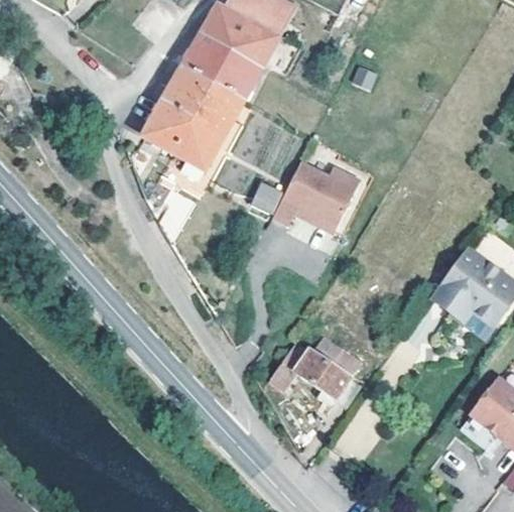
[(200,34),(260,65),(292,9),(275,0),(231,0),(225,11),(216,7),(212,17),(201,11),(196,21),(205,26),(200,34)]
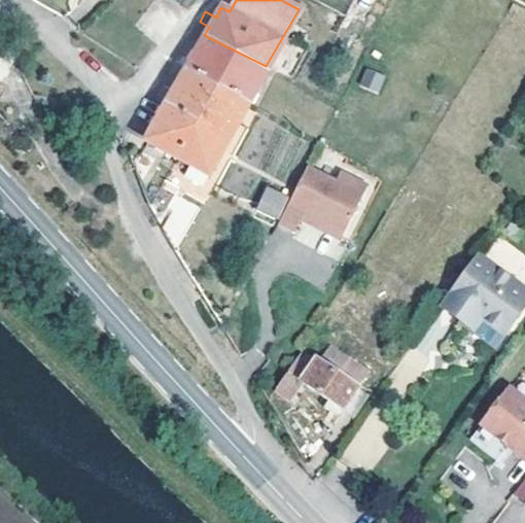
[(216,85),(248,101),(266,66),(204,35),(184,69),(216,85)]
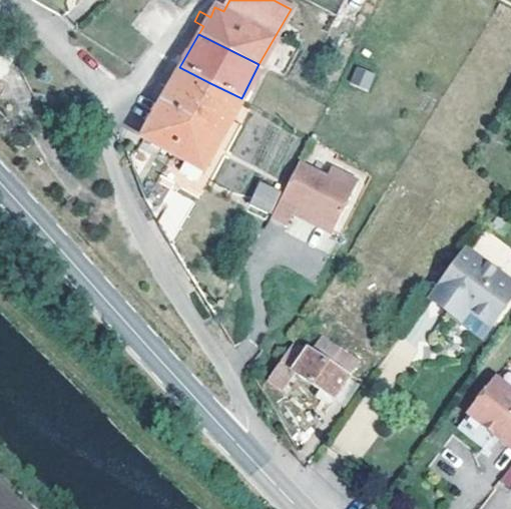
[(162,70),(174,76),(179,67),(168,61),(162,70)]
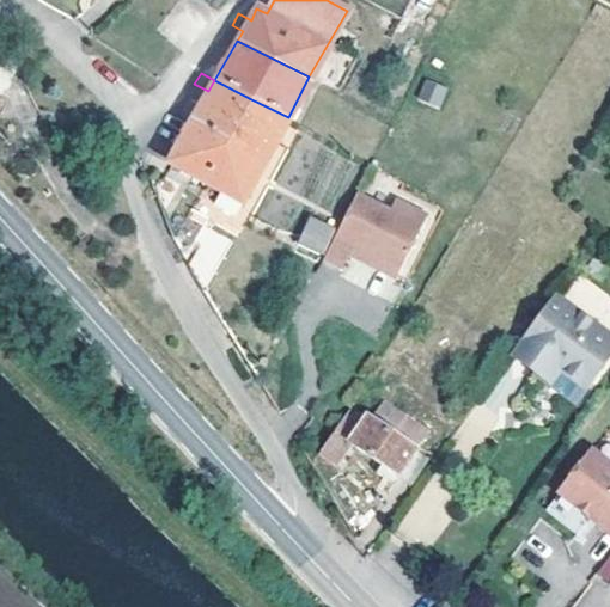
[(421,73),(413,96),(437,104),(445,83),(421,73)]
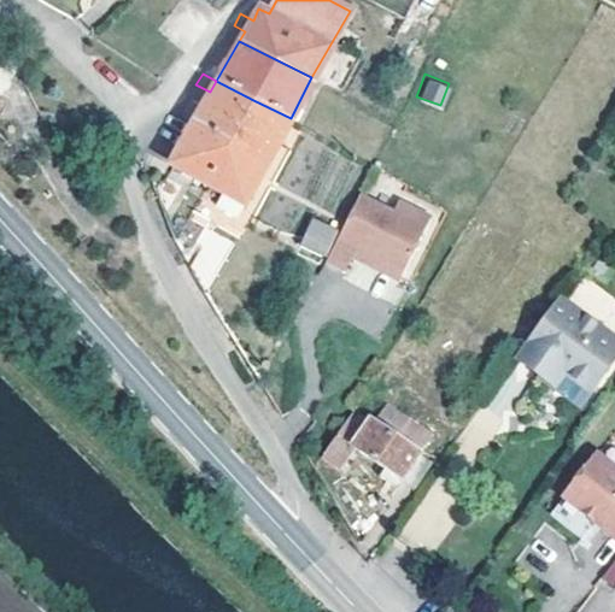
[(170,163),(206,182),(253,100),(216,81),(210,92),(203,105),(194,119),(170,163)]
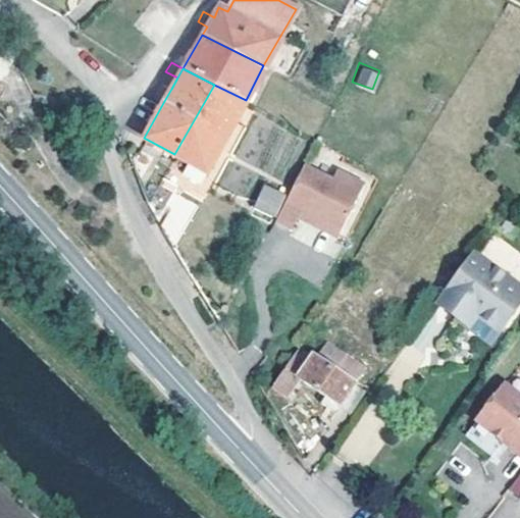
[(158,84),(171,89),(177,78),(165,71),(158,84)]
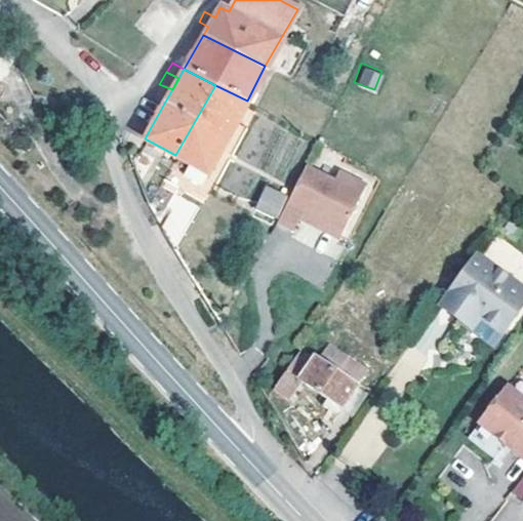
[(215,85),(175,155),(191,162),(185,176),(200,184),(247,101),(215,85)]
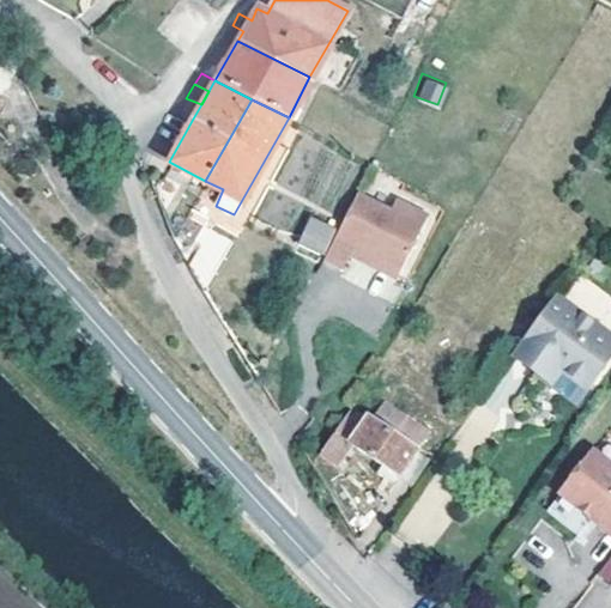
[(149,187),(161,208),(177,177),(165,171),(158,168),(149,187)]
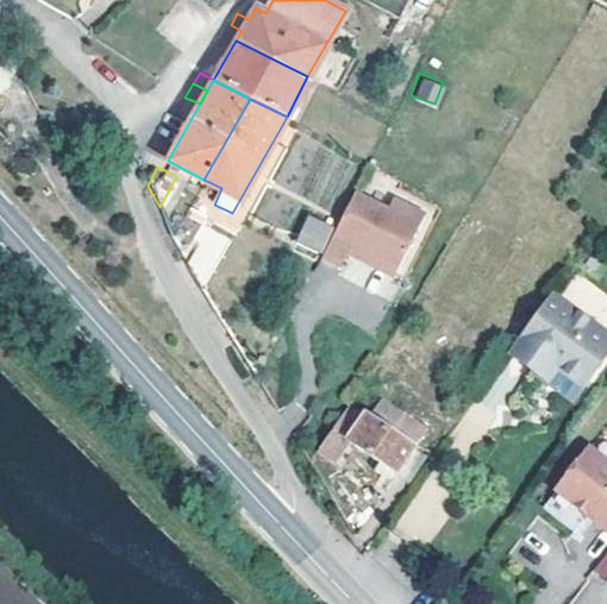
[(358,187),(324,251),(345,262),(355,243),(401,268),(431,211),(398,194),(392,205),(358,187)]
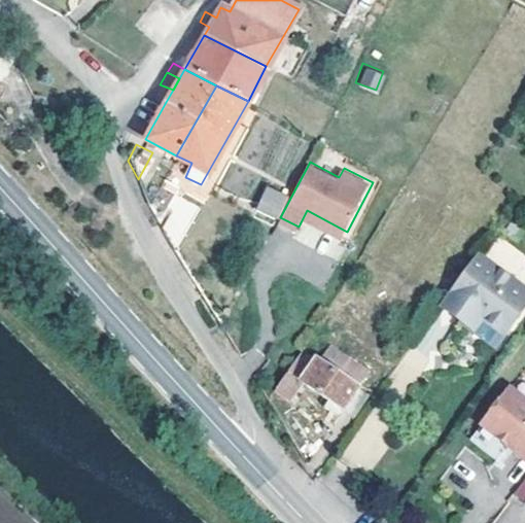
[(266,185),(255,209),(274,217),(285,195),(266,185)]
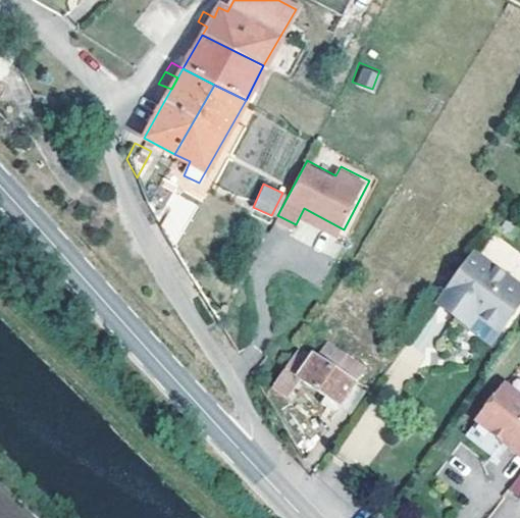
[(171,247),(175,253),(200,206),(179,196),(162,228),(171,247)]
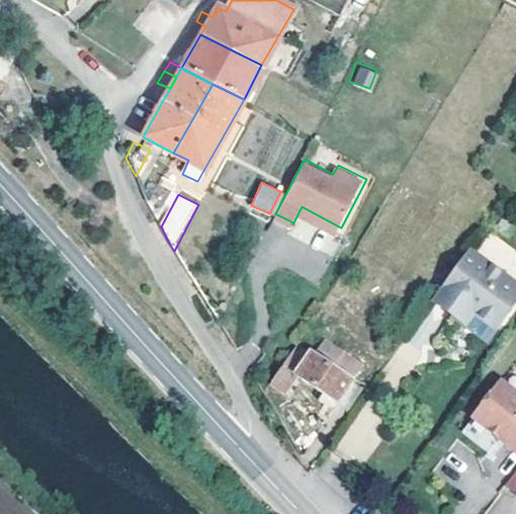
[(467,301),(485,314),(508,280),(473,252),(435,303),(454,317),(467,301)]
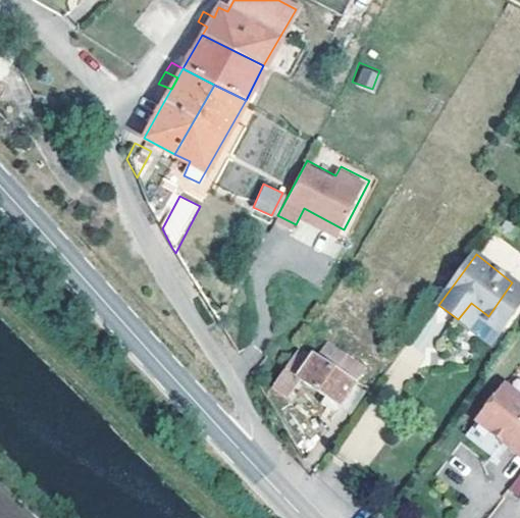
[(488,316),(475,332),(471,337),(494,353),(519,314),(519,288),(512,282),(488,316)]
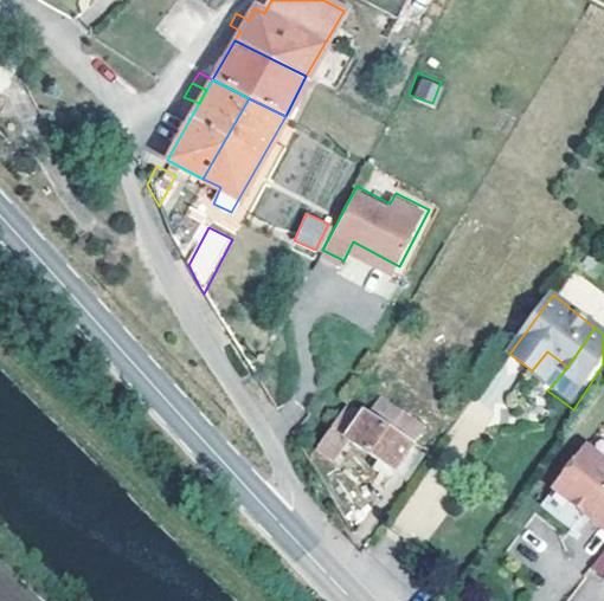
[(413,372),(419,362),(400,349),(393,359),(413,372)]
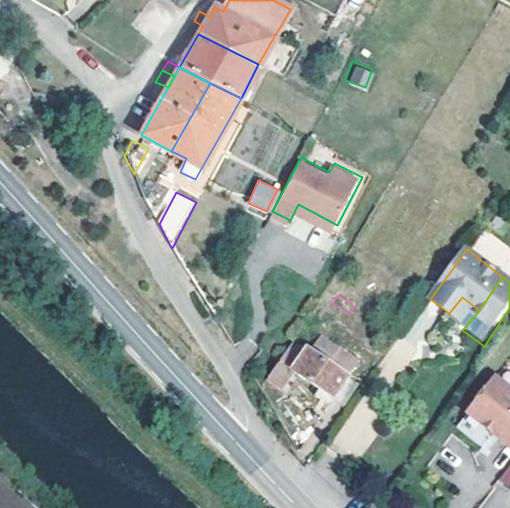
[(449,313),(466,326),(479,310),(462,297),(449,313)]
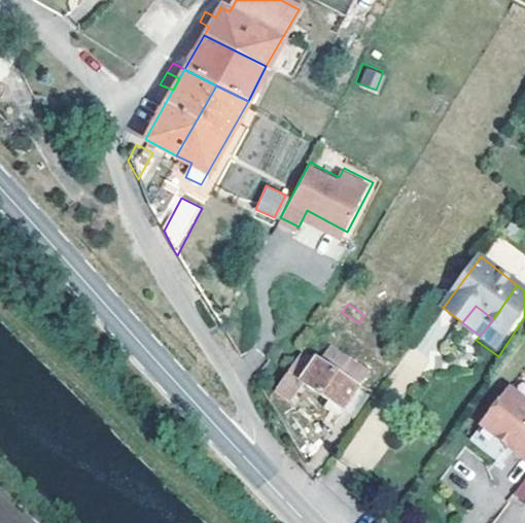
[(300,350),(275,388),(292,399),(303,382),(354,417),(369,395),(359,389),(371,373),(328,344),(317,361),(300,350)]
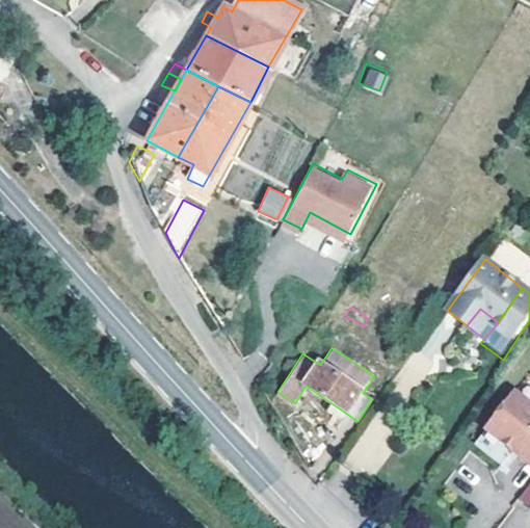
[(475,439),(484,444),(522,394),(511,387),(475,439)]
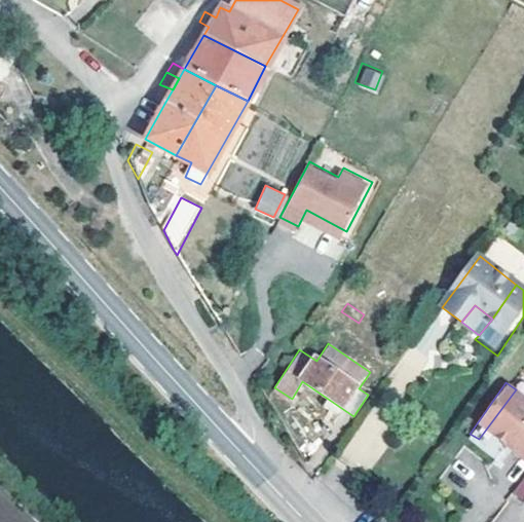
[(503,441),(512,446),(523,430),(523,396),(516,389),(479,439),(496,451),(503,441)]
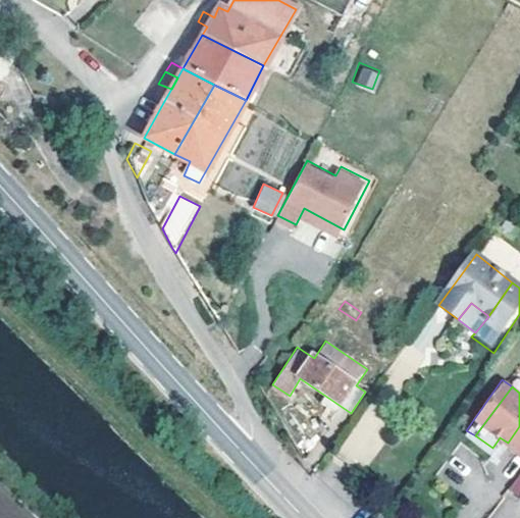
[(519,426),(508,443),(519,451),(519,426)]
